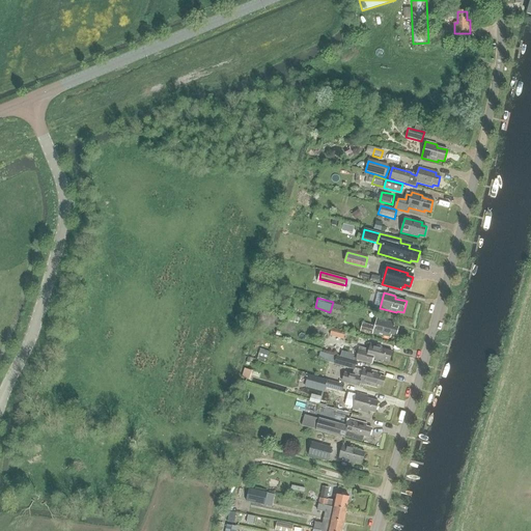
[(341,311),(343,304),(334,301),(332,308),(341,311)]
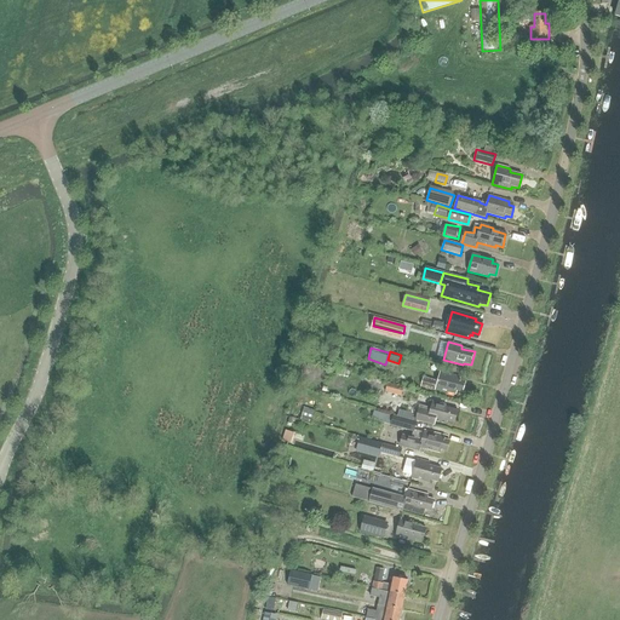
[(463,392),(465,383),(460,382),(461,377),(440,372),(437,382),(424,378),(420,386),(435,390),(435,389),(455,394),(457,391),(463,392)]
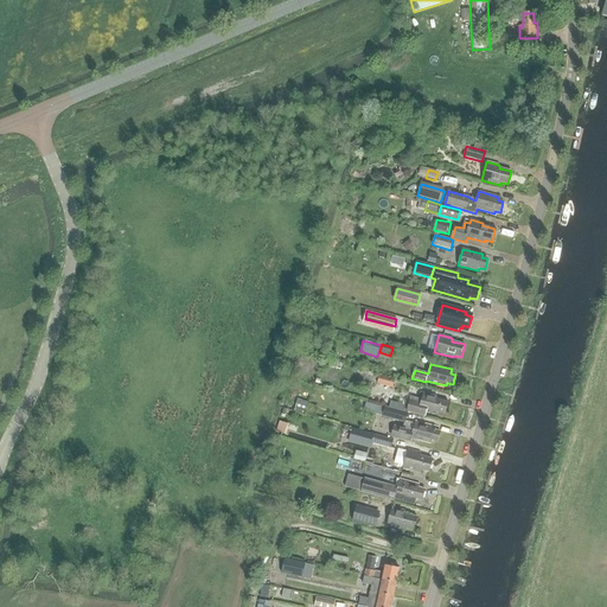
[(379,375),(377,384),(393,389),(395,379),(379,375)]
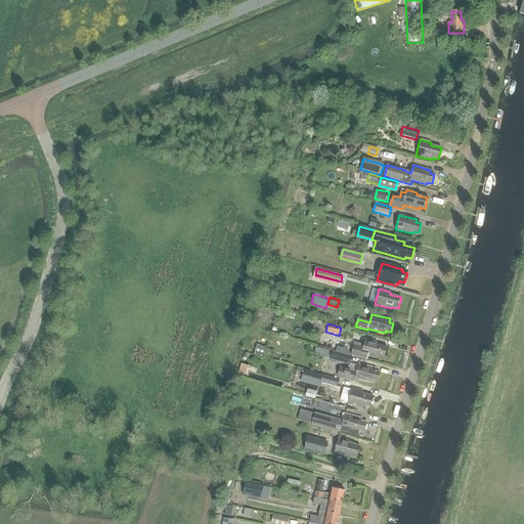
[(365,339),(363,348),(354,345),(351,355),(367,360),(368,356),(377,358),(378,356),(384,358),(387,347),(377,344),(377,343),(378,342),(365,339)]
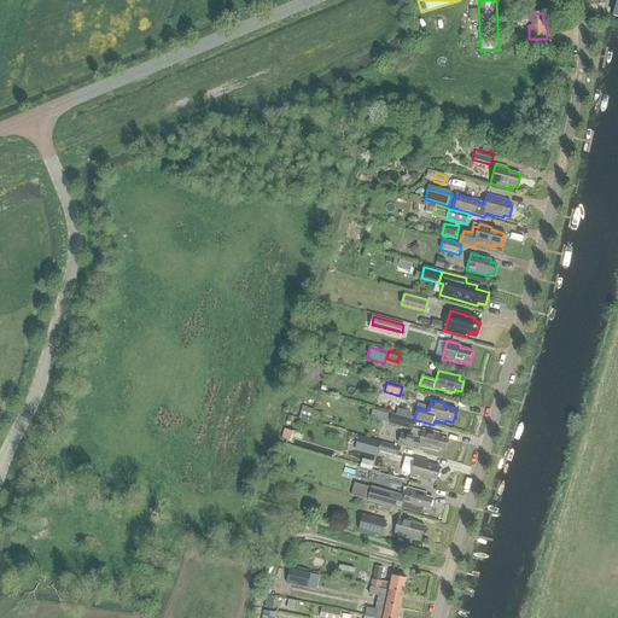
[(312,419),(313,414),(314,410),(303,407),(301,415),(312,419)]
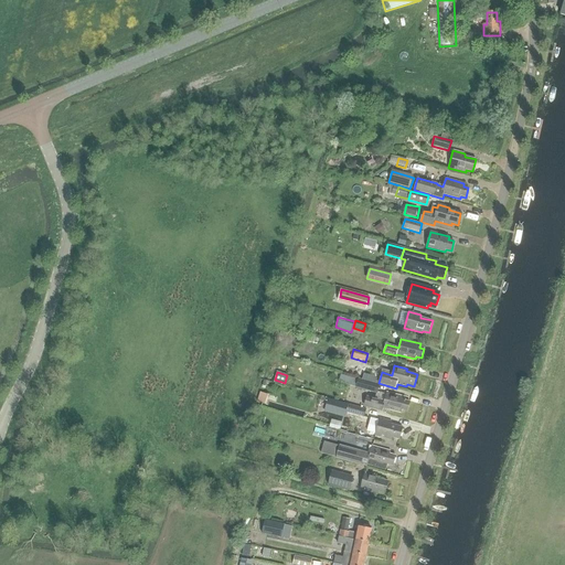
[(359,379),(359,380),(355,387),(376,394),(380,385),(359,379)]
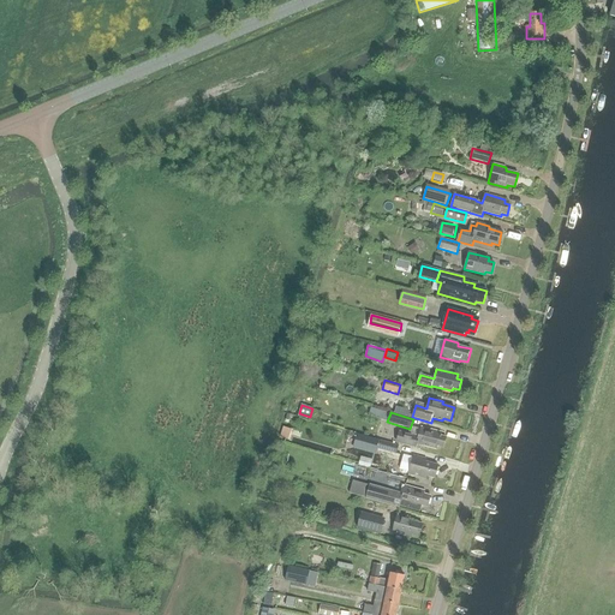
[(291,441),(293,430),(282,428),(280,437),(291,441)]
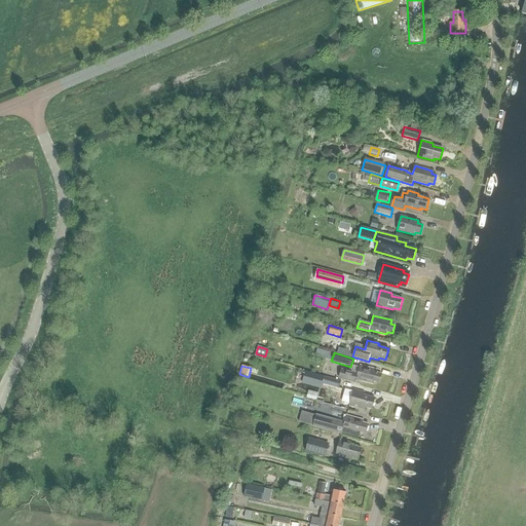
[(360,366),(358,374),(342,370),(340,378),(355,382),(357,380),(374,384),(374,381),(379,383),(382,374),(377,373),(378,370),(360,366)]
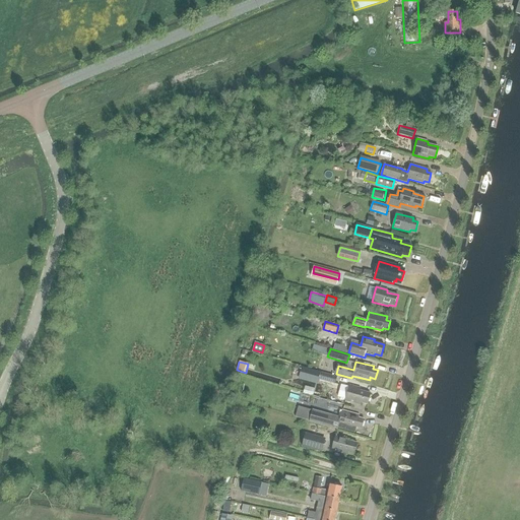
[(320,380),(322,373),(302,368),(299,380),(318,385),(320,380)]
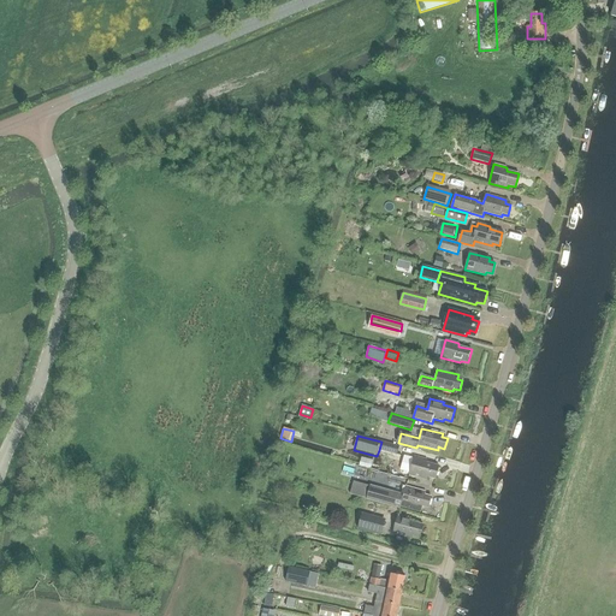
[(400,446),(381,442),(379,450),(397,455),(400,446)]
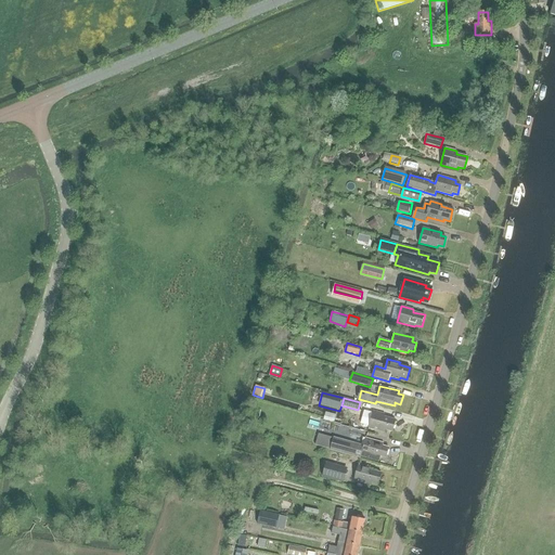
[(327,411),(326,420),(335,422),(337,413),(327,411)]
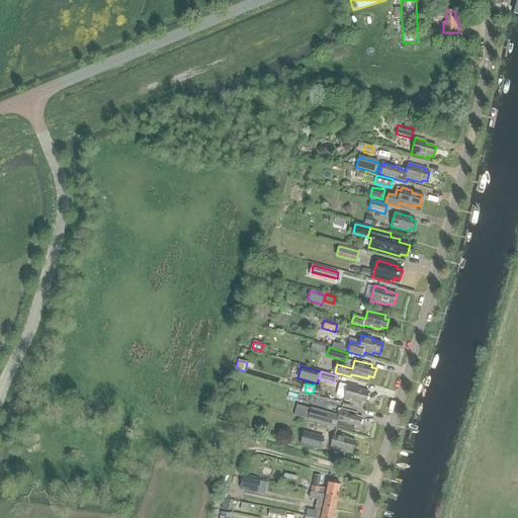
[(366,403),(369,393),(358,389),(359,386),(348,383),(347,385),(340,383),(337,395),(344,397),(344,399),(359,404),(360,401),(366,403)]
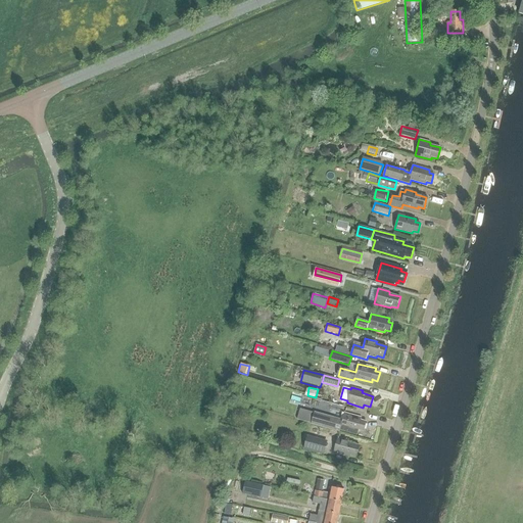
[(340,427),(358,432),(359,430),(364,431),(367,422),(362,421),(362,418),(344,413),(342,421),(315,413),(312,424),(339,431),(340,427)]
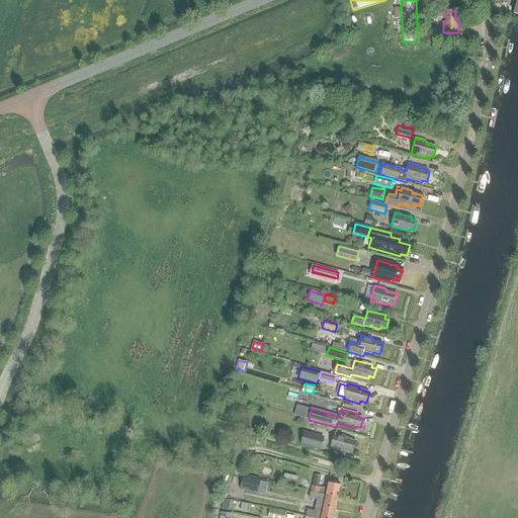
[(321,451),(325,437),(305,431),(300,445),(321,451)]
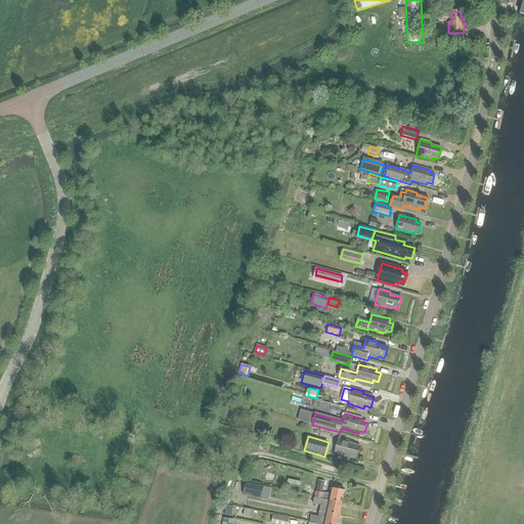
[(357,457),(360,446),(349,443),(350,441),(339,438),(335,453),(350,459),(351,455),(357,457)]
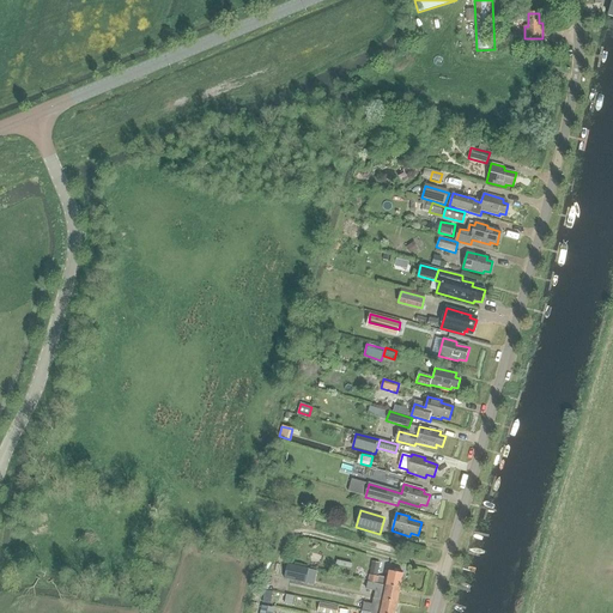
[(372,563),(370,575),(377,576),(380,564),(372,563)]
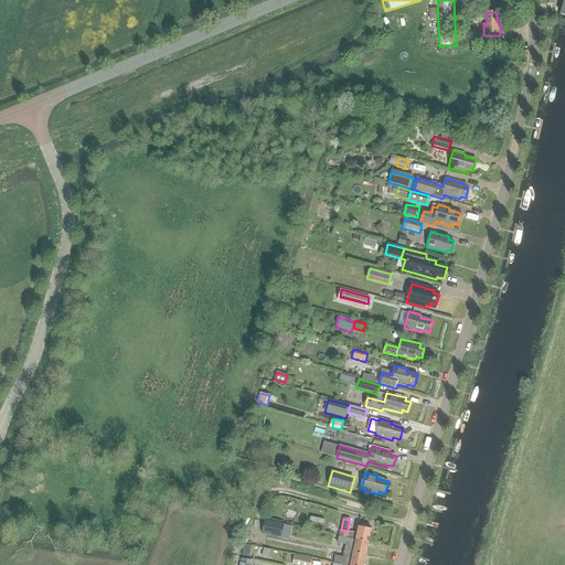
[(262,534),(281,539),(284,524),(265,521),(262,534)]
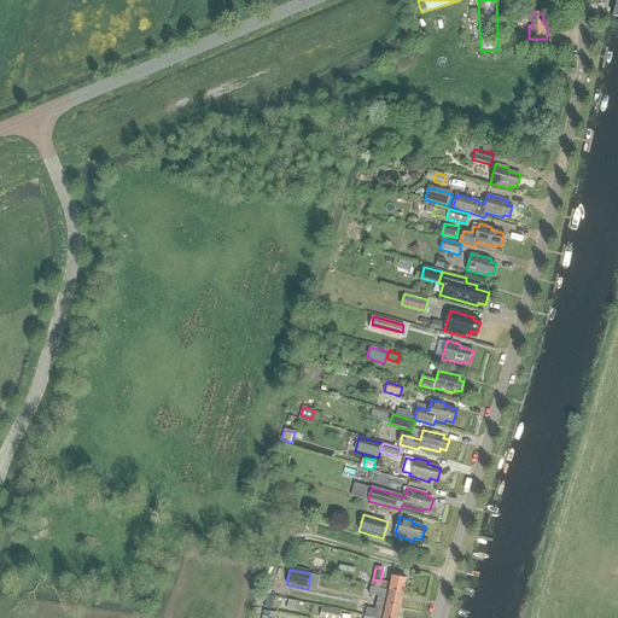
[(392,576),(391,583),(373,579),(372,587),(371,587),(403,593),(407,578),(392,576)]
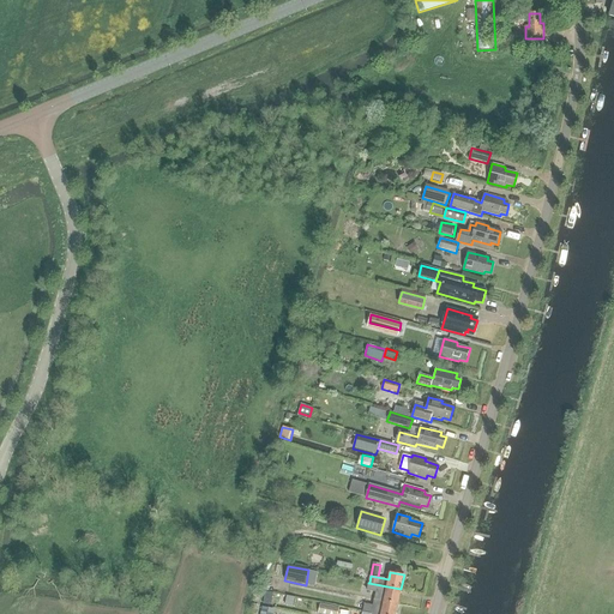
[(374,600),(384,601),(384,602),(398,605),(401,589),(368,583),(367,590),(377,593),(374,600)]
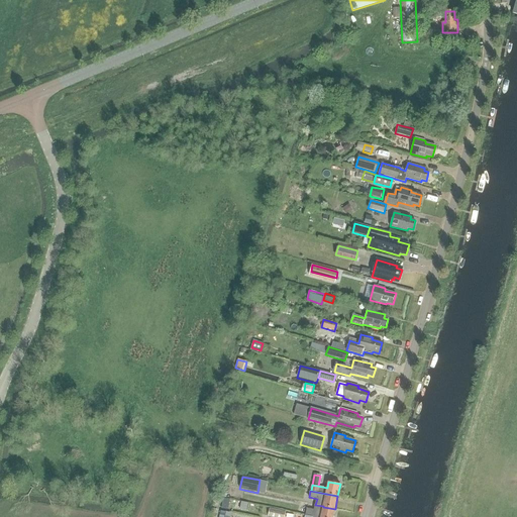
[(223,507),(230,508),(232,499),(225,497),(223,507)]
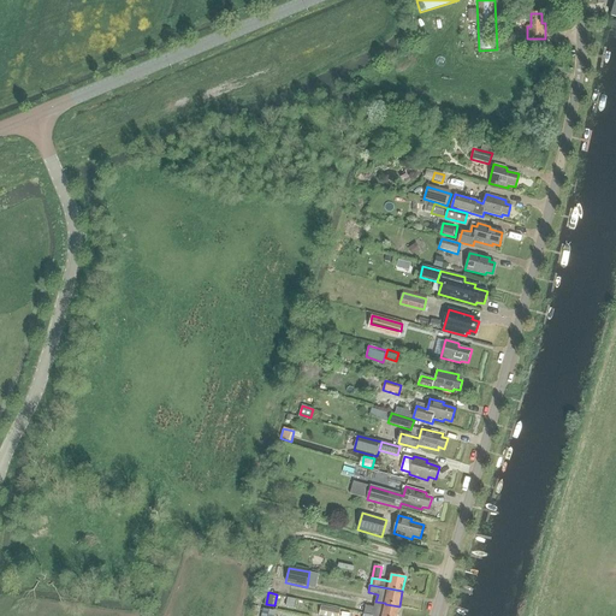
[(385,604),(384,611),(366,608),(365,615),(372,615),(396,615),(400,606),(385,604)]
